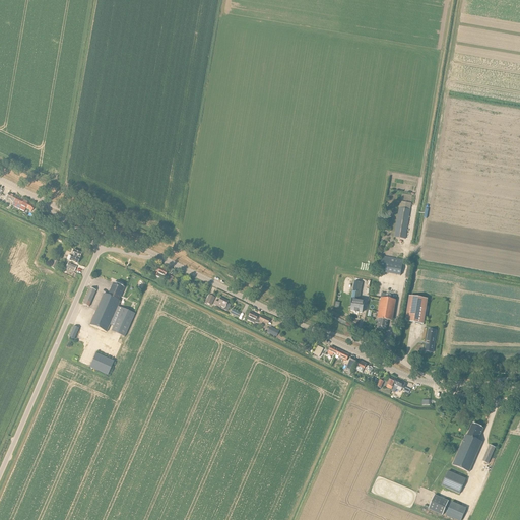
[(9,194),(6,199),(13,202),(16,197),(9,194)]
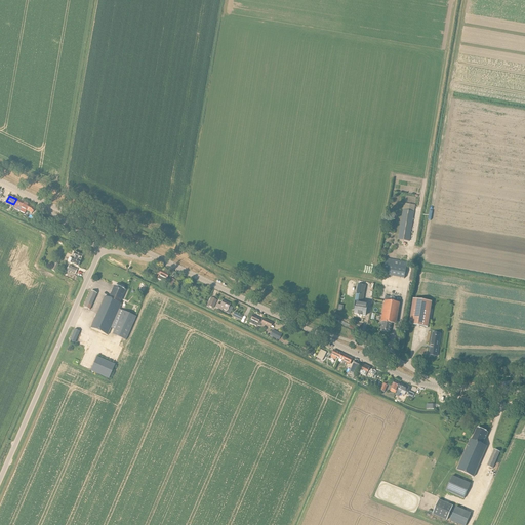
[(13,205),(12,207),(19,211),(25,213),(26,210),(29,211),(31,214),(35,210),(33,207),(32,206),(28,205),(24,203),(16,199),(13,204),(13,205)]
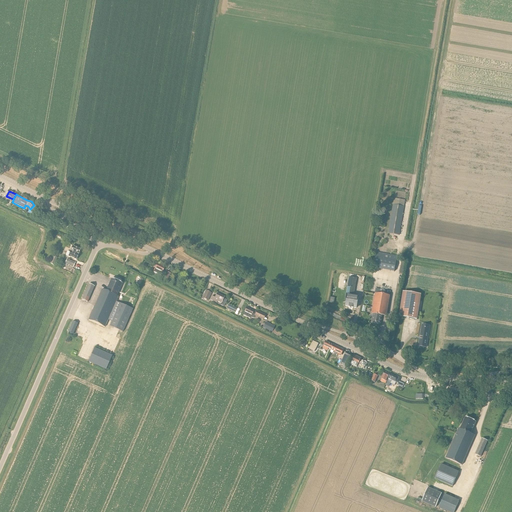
[(393,205),(388,233),(392,234),(399,235),(403,206),(404,202),(404,200),(394,198),(393,205)]
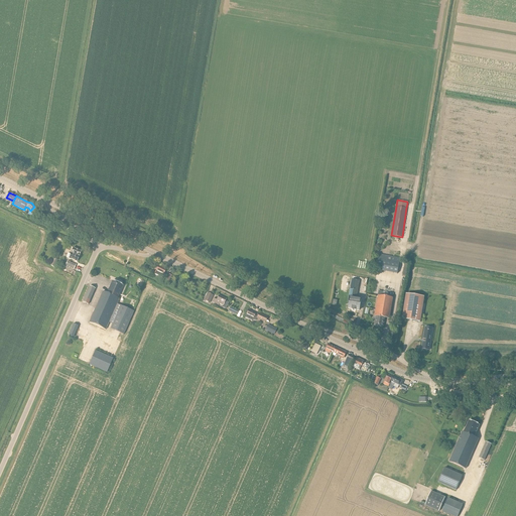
[(69,253),(67,257),(69,258),(77,262),(82,252),(73,248),(71,254),(69,253)]
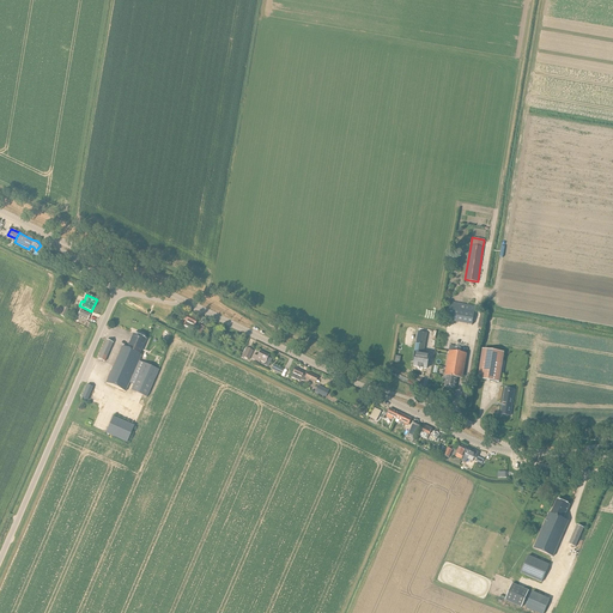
[(442,316),(447,317),(445,321),(448,321),(472,326),(475,307),(450,302),(449,309),(443,308),(442,316)]
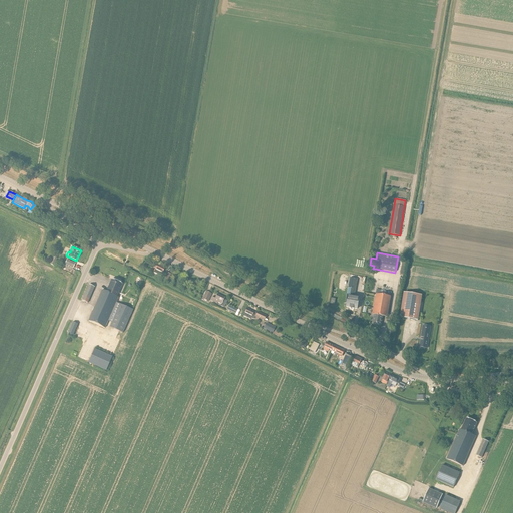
[(157,265),(153,273),(161,277),(165,268),(157,265)]
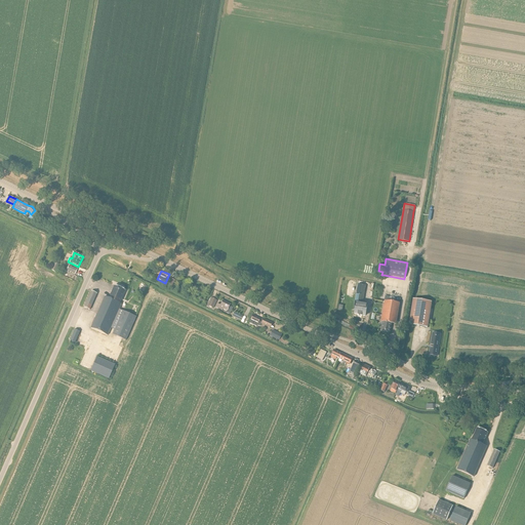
[(355,301),(354,310),(355,310),(355,311),(354,314),(358,315),(362,316),(365,316),(366,313),(367,305),(363,304),(364,297),(364,295),(366,285),(359,284),(358,284),(358,285),(357,292),(356,294),(355,300),(355,301)]
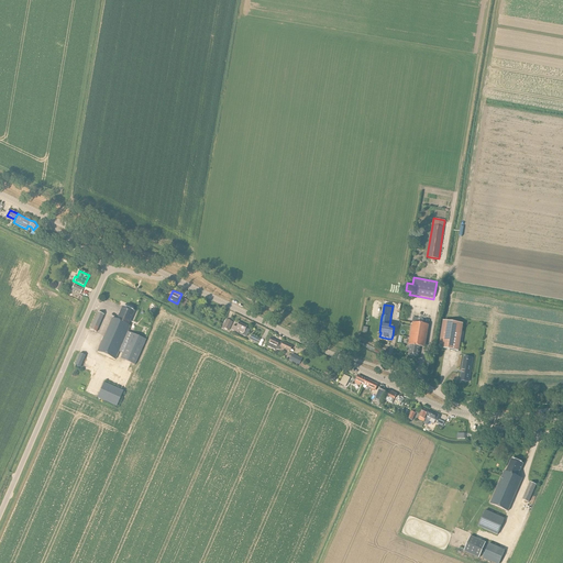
[(112,319),(97,352),(114,360),(116,357),(128,332),(130,327),(128,326),(134,312),(122,307),(117,321),(112,319)]
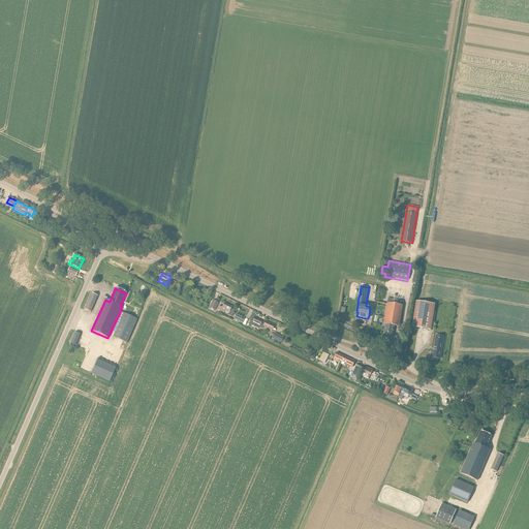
[(92,293),(85,310),(90,312),(97,297),(92,293)]
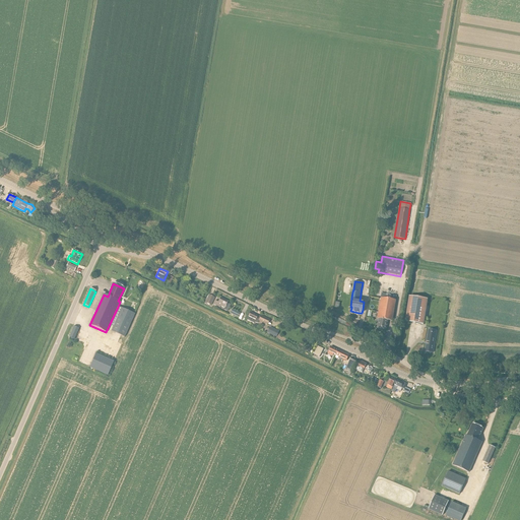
[(396,296),(381,294),(381,298),(377,319),(379,319),(377,328),(386,330),(388,320),(392,321),(396,300),(396,296)]
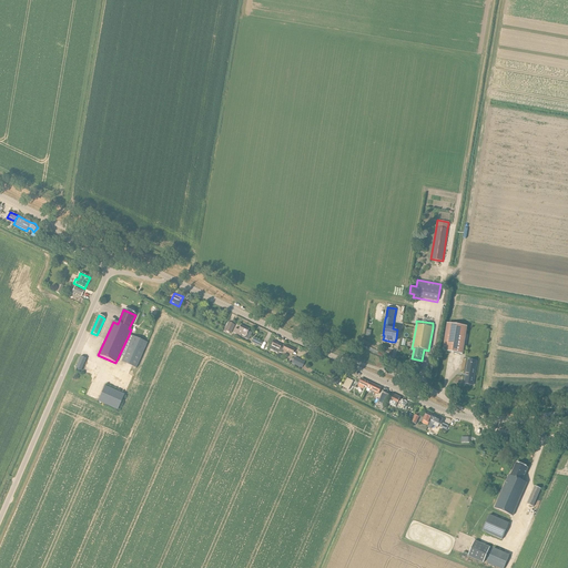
[(229,322),(225,327),(223,331),(231,334),(232,332),(235,325),(229,322)]
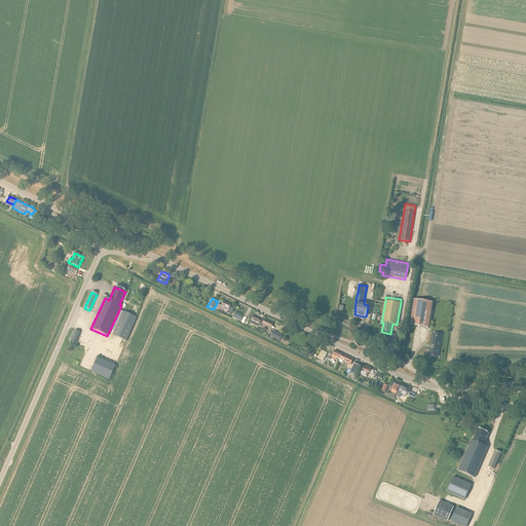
[(414,299),(410,326),(416,327),(428,329),(431,309),(433,302),(414,299)]
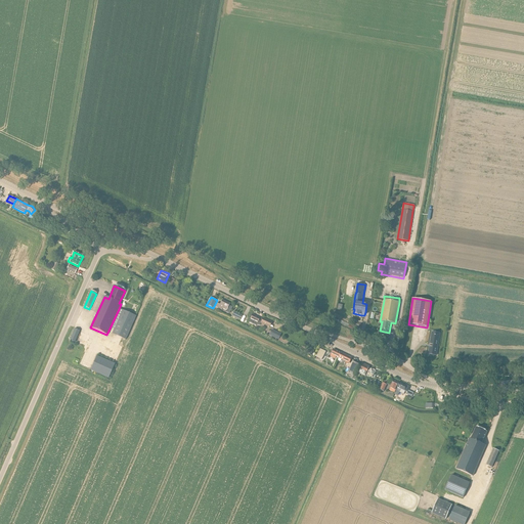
[(222,308),(226,310),(225,312),(229,313),(232,307),(229,305),(229,304),(222,300),(220,304),(218,302),(215,307),(221,310),(222,308)]
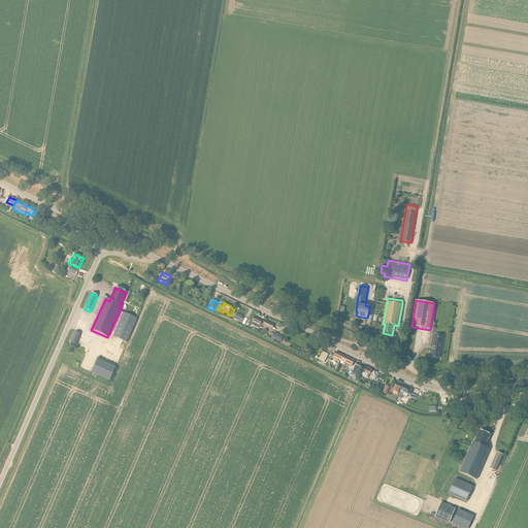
[(123,312),(112,336),(126,342),(136,319),(123,312)]
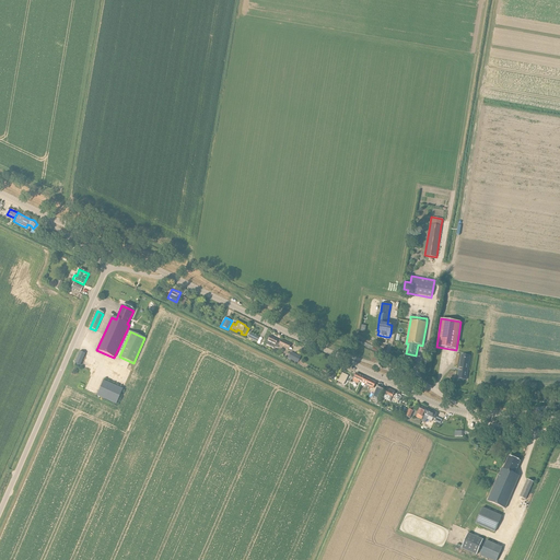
[(273,349),(273,347),(277,349),(278,346),(288,350),(290,345),(281,340),(280,341),(270,336),(267,341),(266,345),(273,349)]
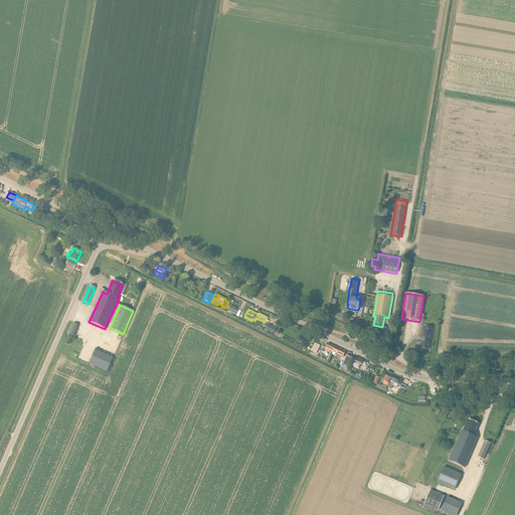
[(68,334),(73,336),(78,325),(73,323),(68,334)]
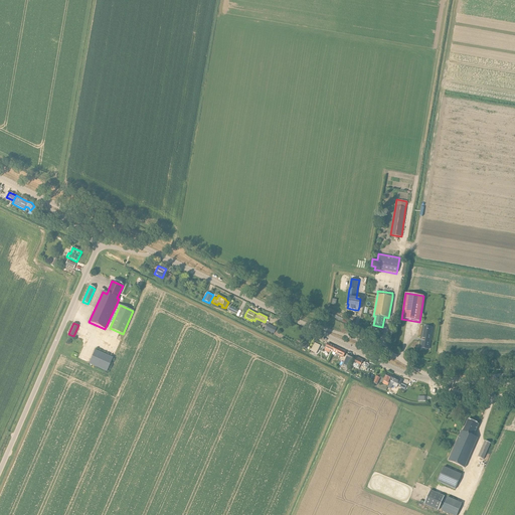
[(268,324),(265,330),(270,333),(271,333),(274,327),(268,324)]
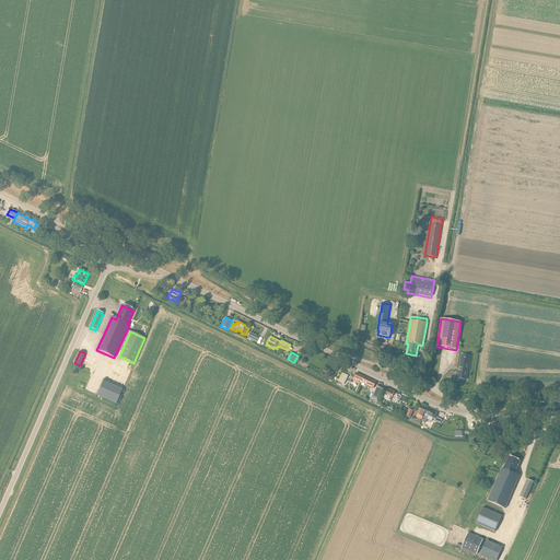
[(461,354),(457,378),(466,380),(470,357),(461,354)]
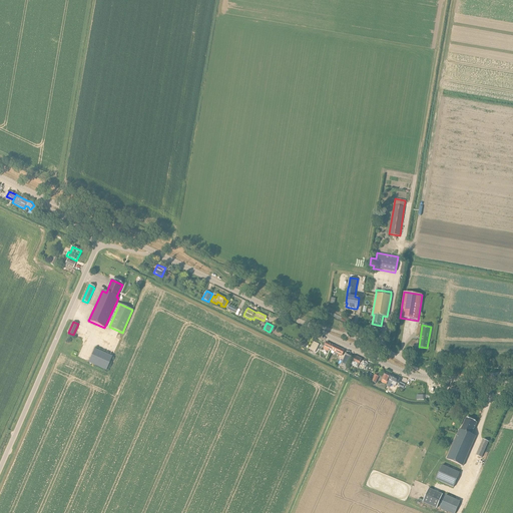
[(314,342),(310,350),(315,352),(319,344),(314,342)]
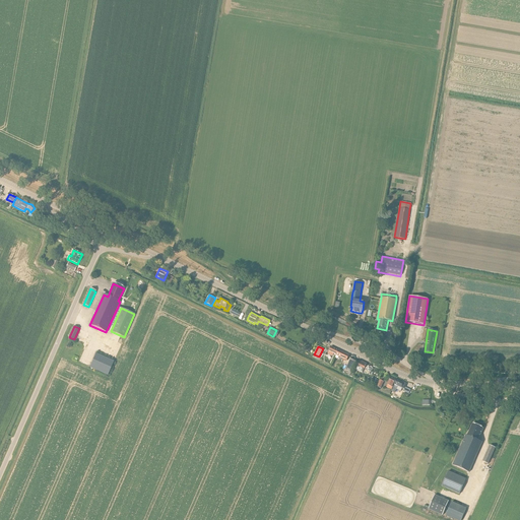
[(333,354),(335,355),(338,349),(331,346),(327,353),(332,356),(333,354)]
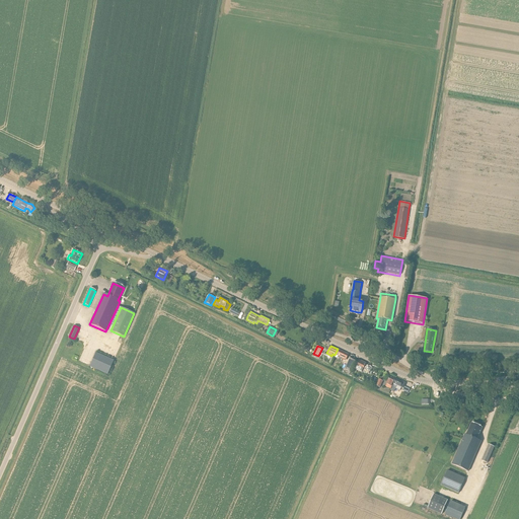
[(338,349),(335,355),(338,356),(343,358),(346,360),(349,354),(338,349)]
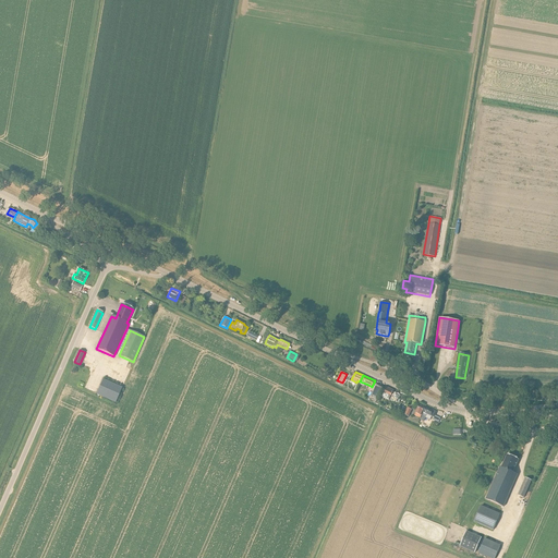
[(122,388),(102,379),(97,393),(96,395),(116,403),(122,388)]
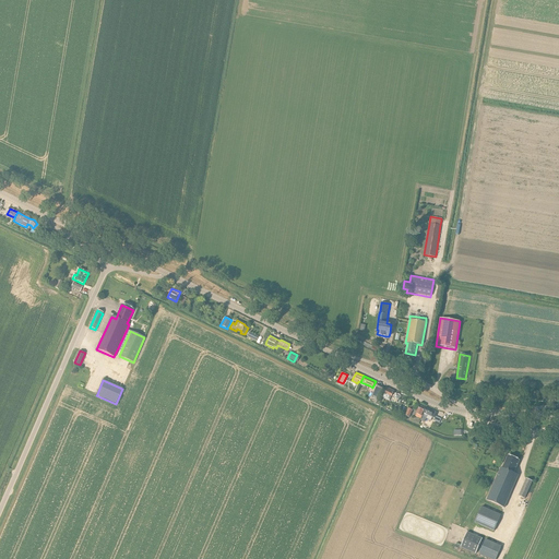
[(383,388),(378,384),(372,396),(378,399),(383,388)]
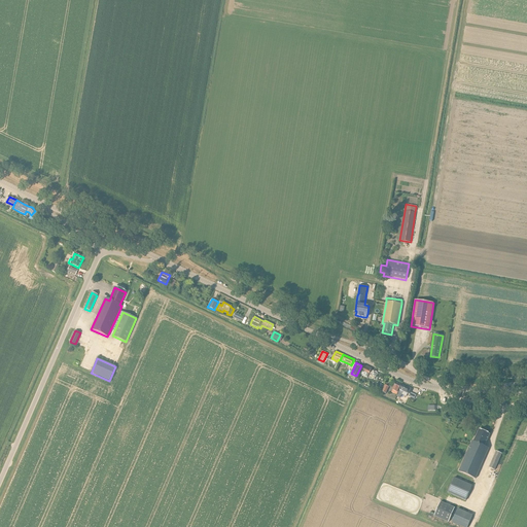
[(364,365),(360,375),(367,378),(369,377),(376,380),(379,374),(372,371),(372,370),(364,365)]
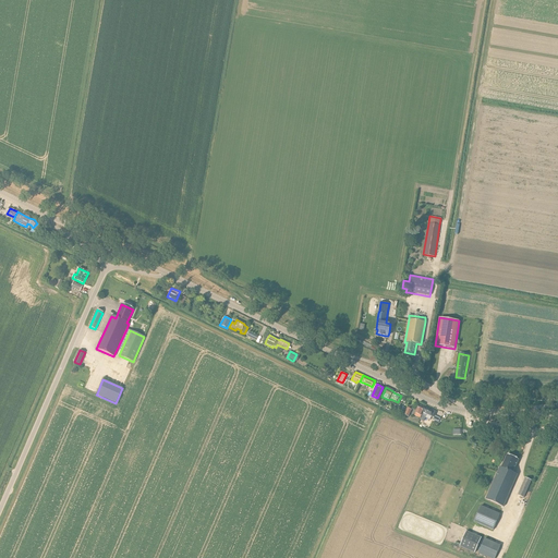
[(420,404),(415,413),(416,413),(419,414),(417,416),(417,417),(420,419),(421,416),(422,415),(423,412),(422,412),(424,407),(420,404)]
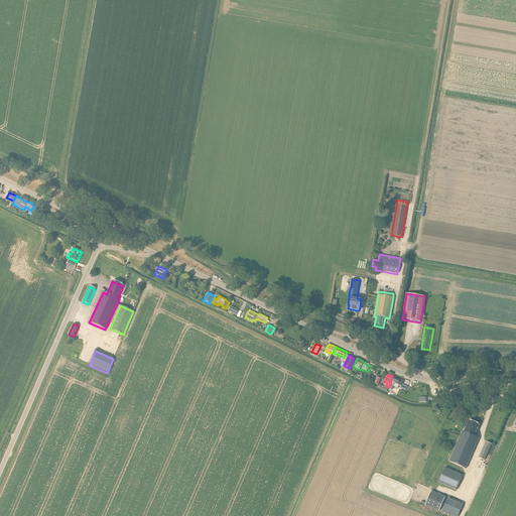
[(389,385),(390,385),(393,386),(397,388),(399,385),(398,385),(400,380),(392,376),(390,381),(391,381),(390,384),(389,385)]
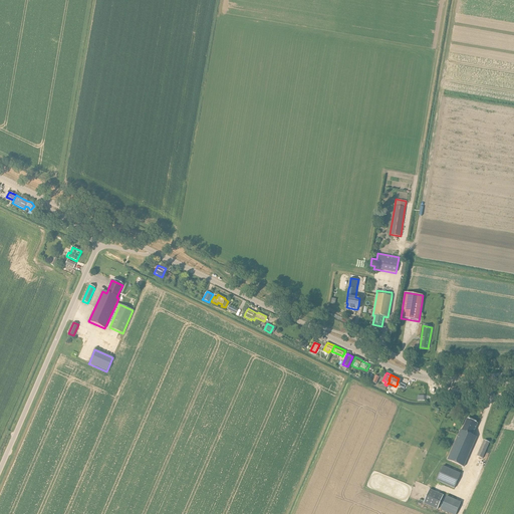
[(460,430),(447,460),(464,467),(477,438),(472,436),(478,424),(467,419),(462,431),(460,430)]
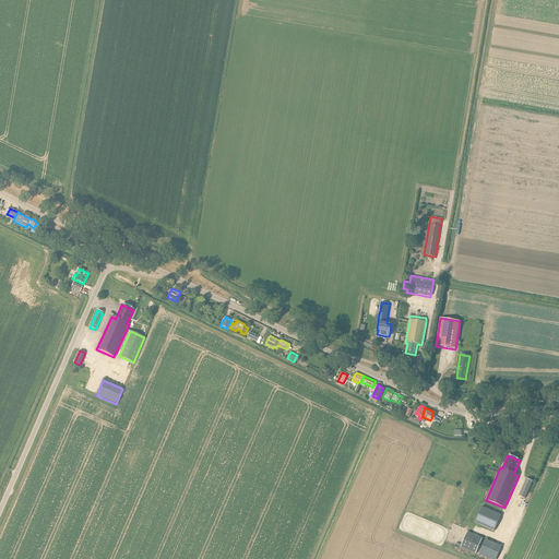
[(525,499),(526,499),(527,496),(526,495),(532,482),(526,479),(519,496),(525,499)]
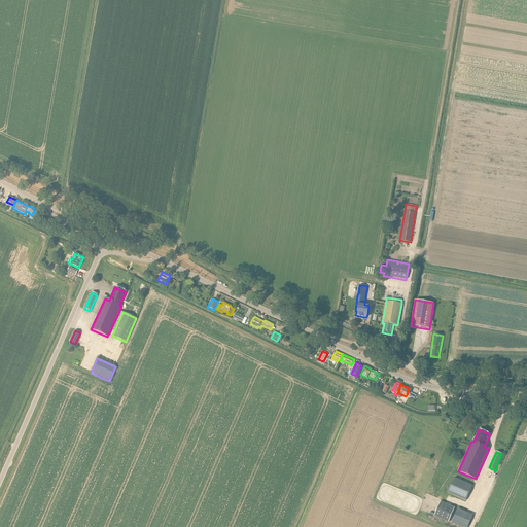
[(465,500),(472,486),(454,478),(448,493),(465,500)]
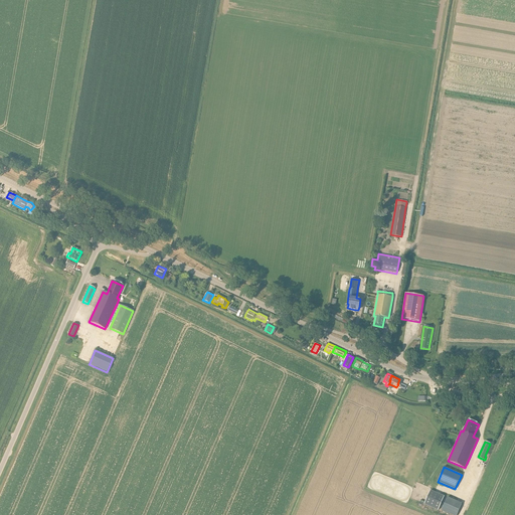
[(424,504),(438,510),(444,497),(431,491),(424,504)]
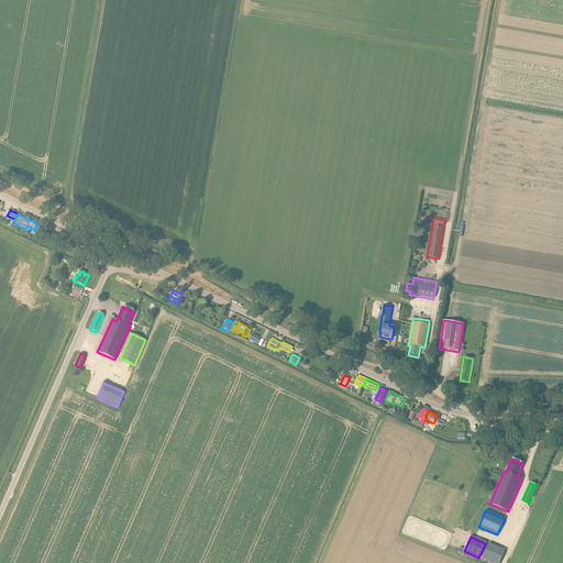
[(498,562),(505,550),(488,543),(483,559),(493,562),(498,562)]
